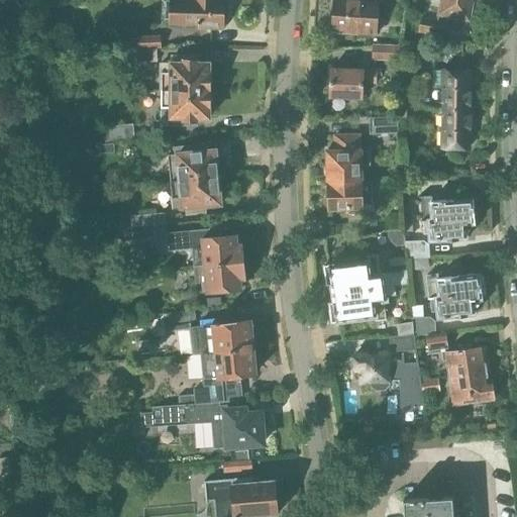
[(194,0),(193,0),(171,0),(170,25),(198,25),(199,28),(222,29),(223,1),(217,1),(217,0),(194,0)]
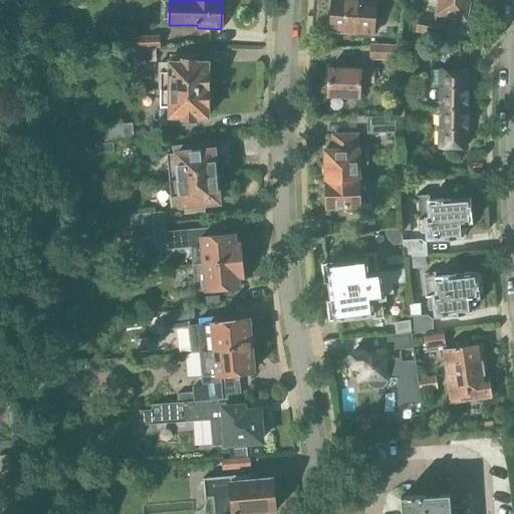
[(333,0),(331,33),(373,36),(375,0),(333,0)]
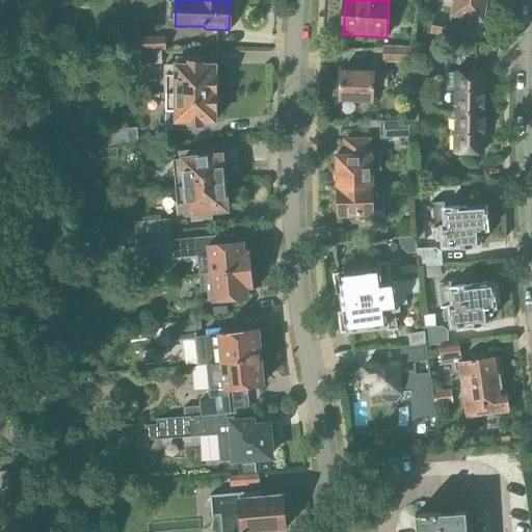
[(491,0),(454,0),(452,15),(483,21),(486,2),(491,3),(491,0)]
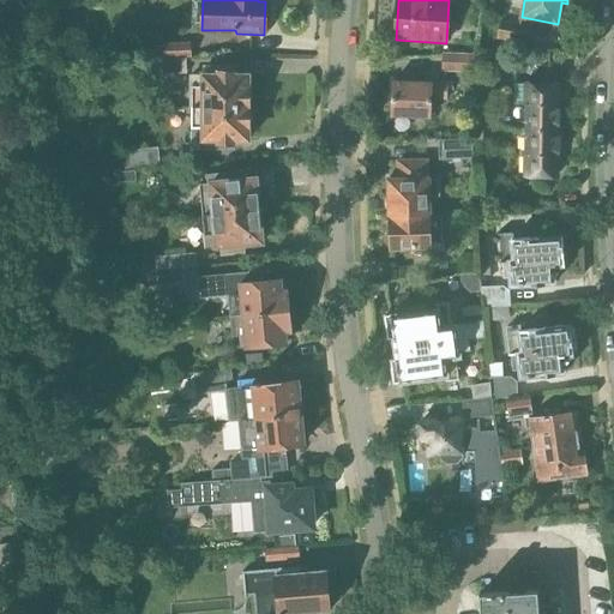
[(497,35),(518,40),(521,25),(500,20),(497,35)]
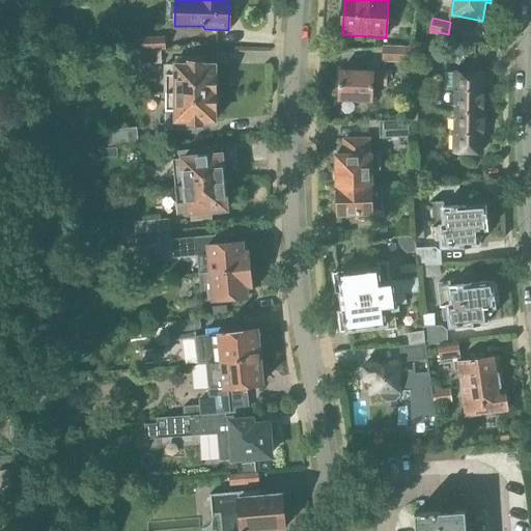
[(12,27),(1,28),(2,47),(14,47),(15,47),(12,27)]
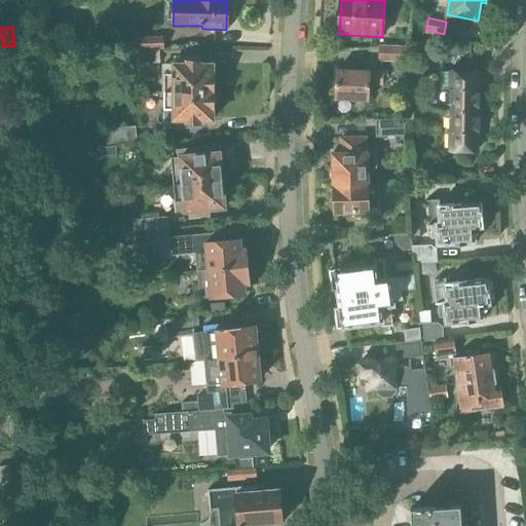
[(129,38),(129,49),(163,48),(163,37),(129,38)]
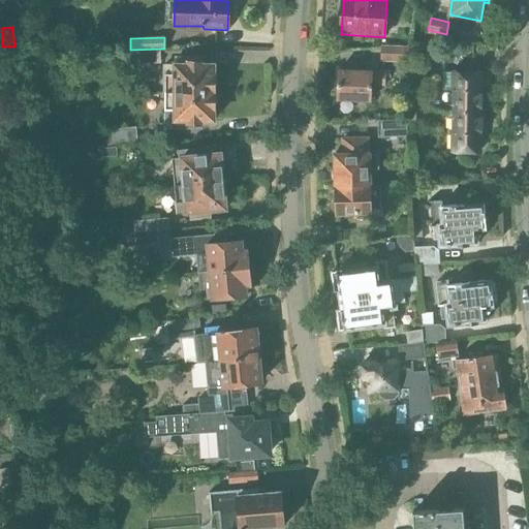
[(381,61),(408,62),(409,47),(382,45),(381,61)]
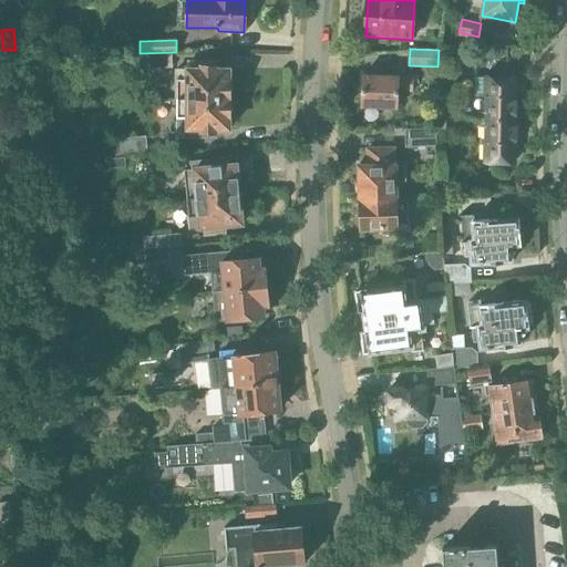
[(173,68),(172,53),(138,55),(140,70),(173,68)]
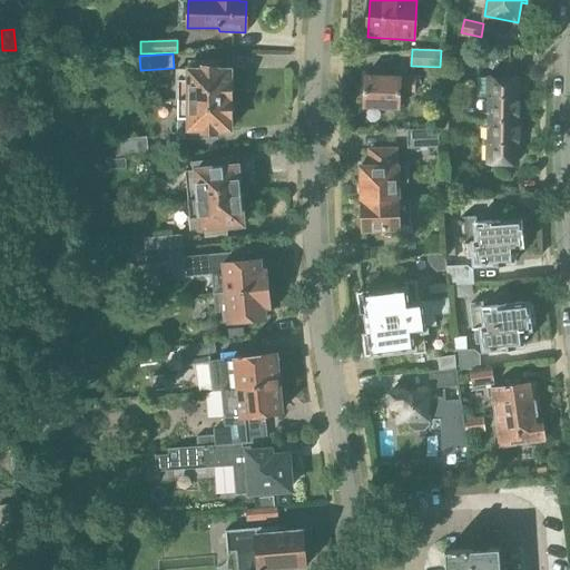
[(177,99),(234,100),(234,70),(218,70),(218,61),(188,61),(188,70),(176,70),(177,99)]
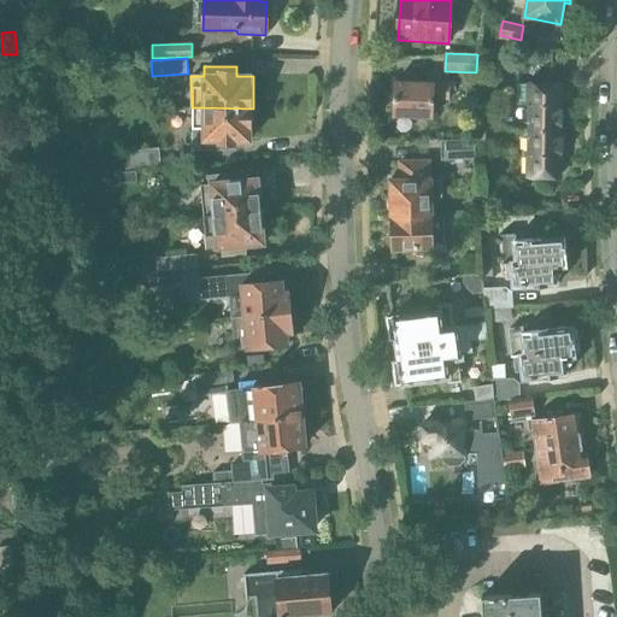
[(393,117),(436,118),(438,105),(433,104),(433,100),(450,101),(451,83),(433,83),(409,83),(409,81),(401,80),(400,82),(395,82),(393,117)]
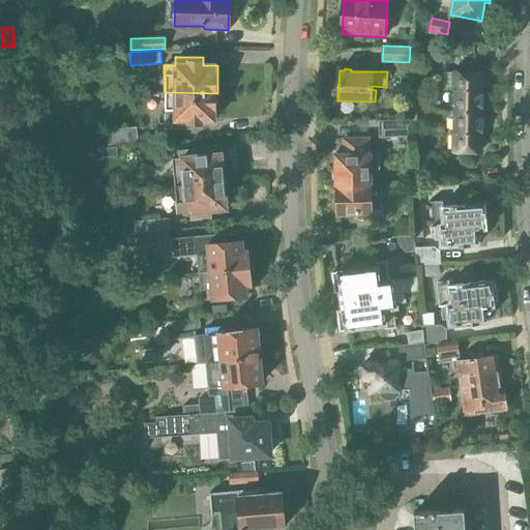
[(453,112),(481,112),(482,74),(444,72),(443,90),(453,90),(453,112)]
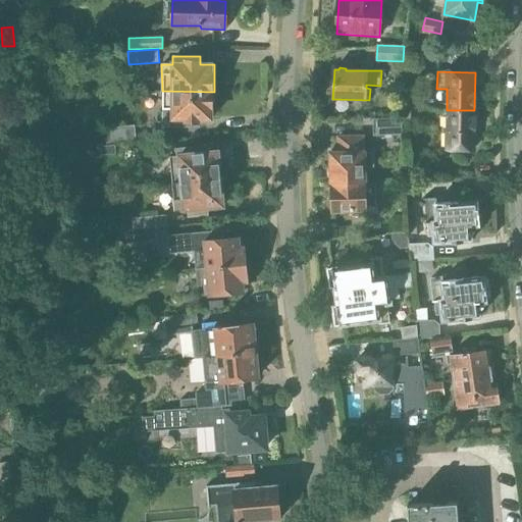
[(214,92),(162,91),(162,127),(200,127),(200,119),(214,119),(214,92)]
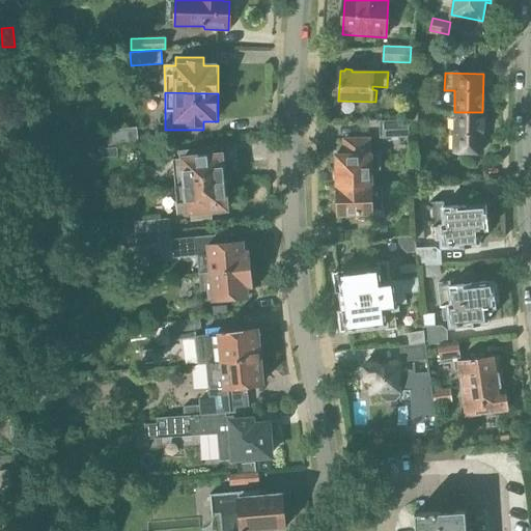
[(411,111),(424,111),(424,100),(412,100),(411,111)]
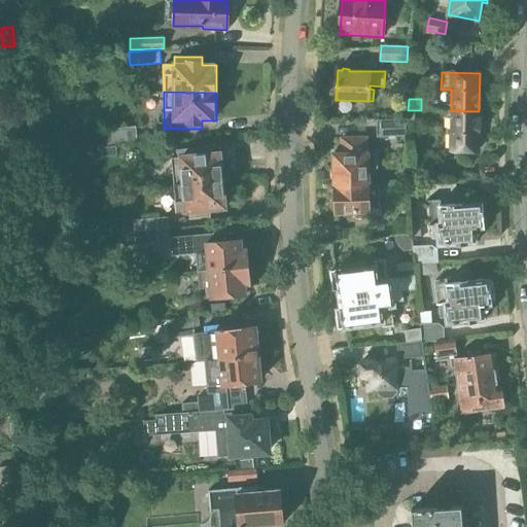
[(421,110),(408,110),(408,119),(421,119),(421,110)]
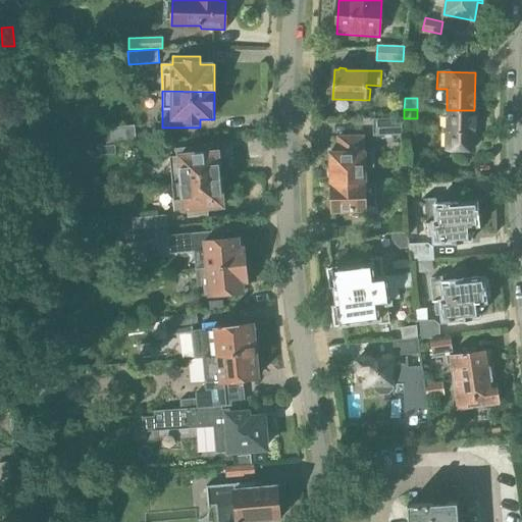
[(474,110),(447,110),(447,150),(474,150),(474,110)]
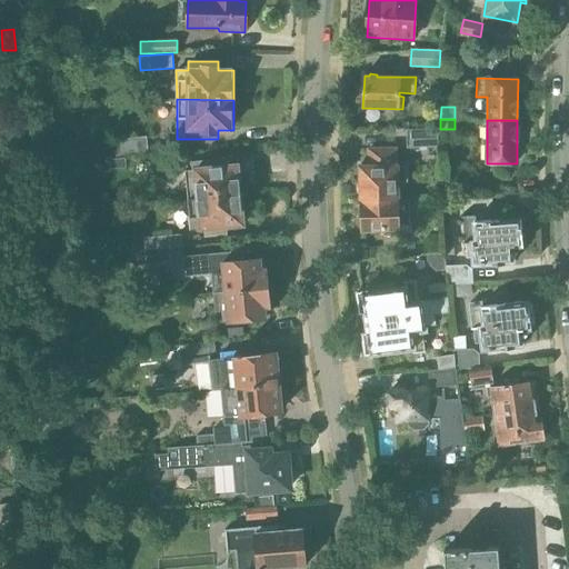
[(440,147),(440,129),(407,130),(407,149),(440,147)]
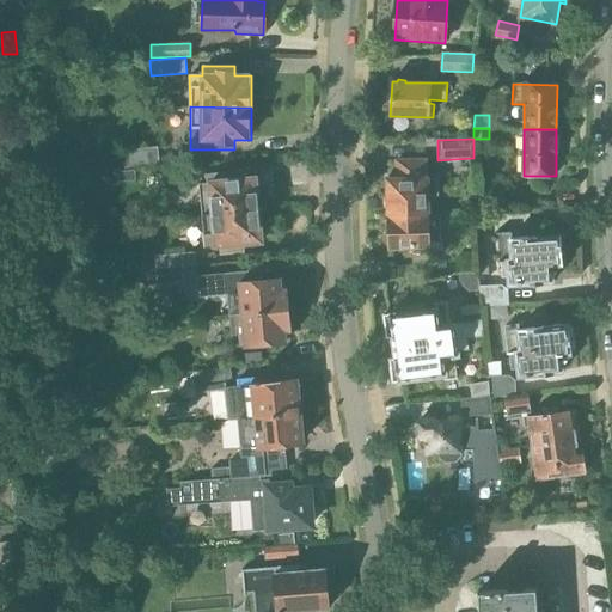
[(160,165),(158,147),(120,152),(121,170),(160,165)]
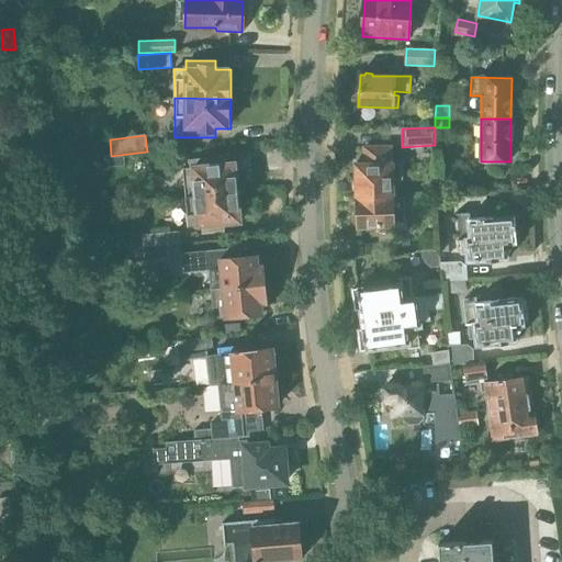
[(358,198),(393,197),(392,180),(402,180),(402,165),(392,165),(392,148),(364,148),(364,158),(368,158),(368,166),(357,166),(358,198)]
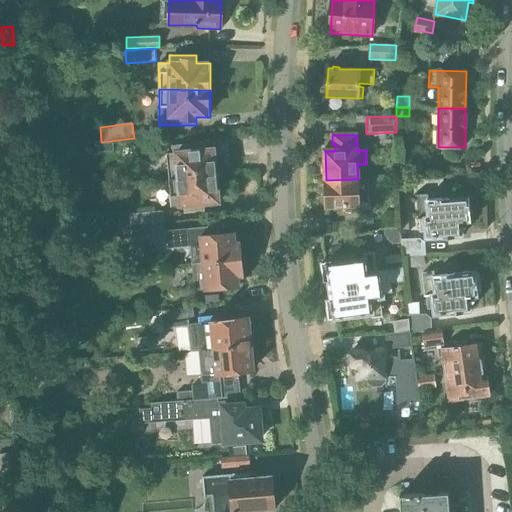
[(89,144),(90,153),(113,151),(113,142),(89,144)]
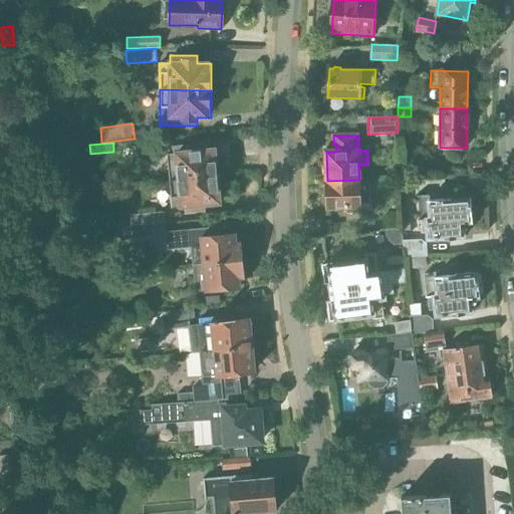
[(167,156),(169,181),(217,176),(214,150),(207,151),(206,143),(172,147),(173,155),(167,156)]
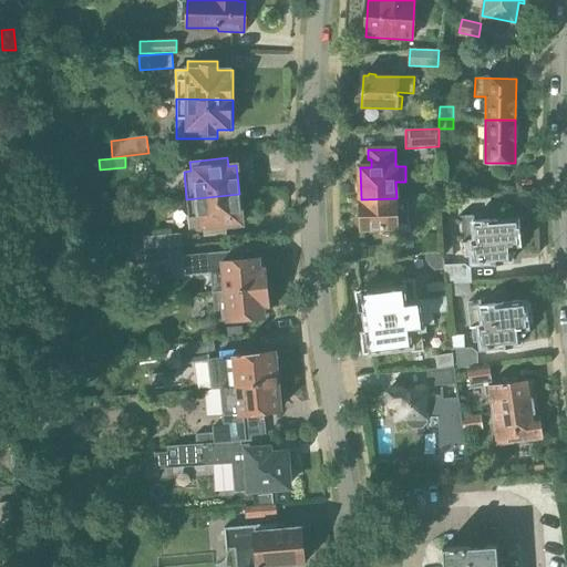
[(239,194),(186,199),(189,229),(243,225),(239,194)]
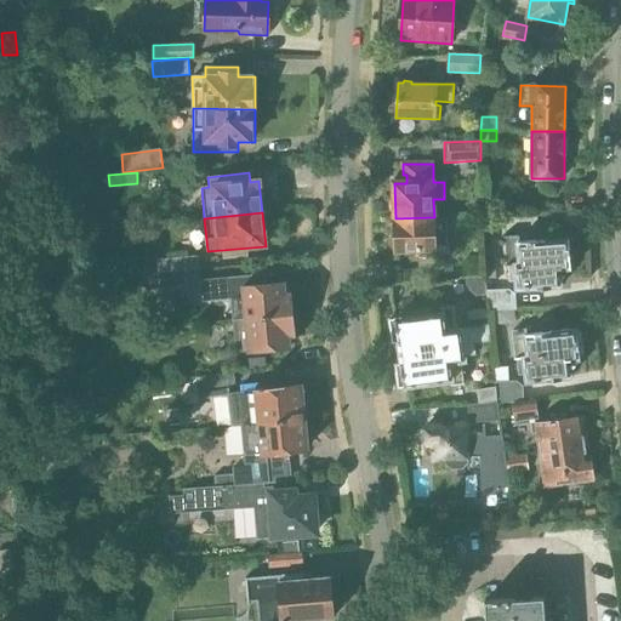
[(434,217),(396,218),(396,251),(420,250),(420,256),(450,255),(450,244),(448,244),(448,216),(434,217)]
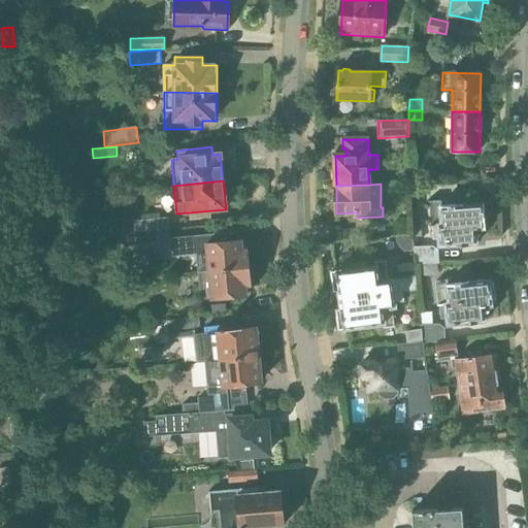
[(438,239),(439,245),(476,243),(476,232),(479,232),(479,228),(487,228),(485,202),(440,206),(440,201),(430,202),(432,239),(438,239)]
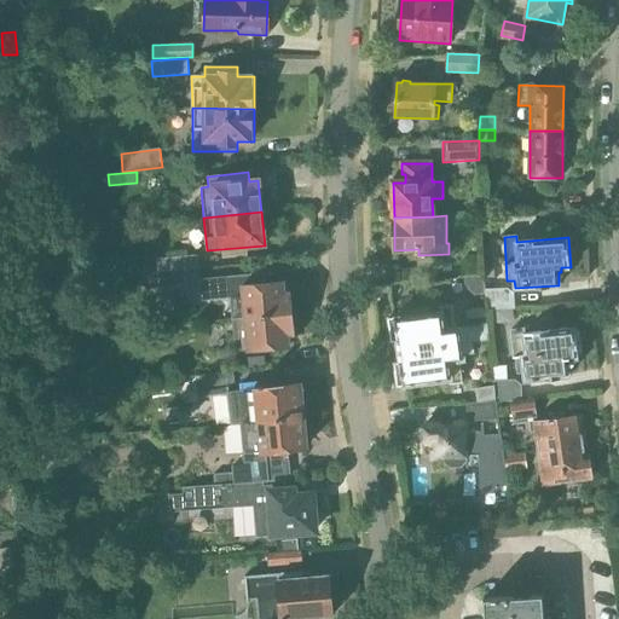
[(197,255),(156,259),(157,273),(198,270),(197,255)]
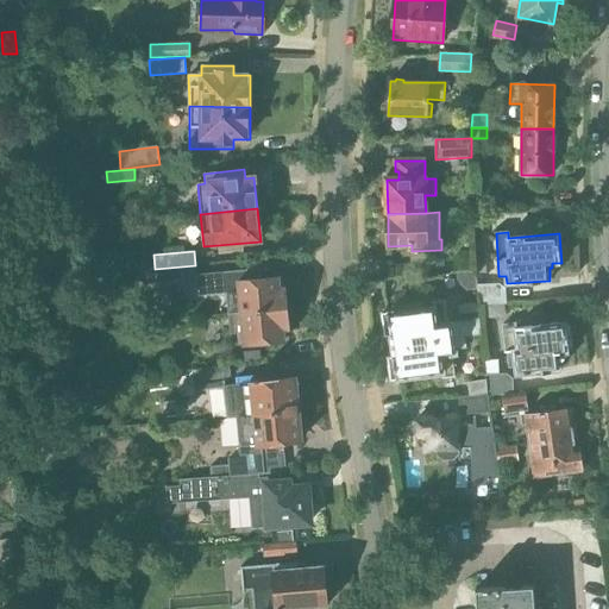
[(485,259),(476,261),(477,278),(487,278),(485,259)]
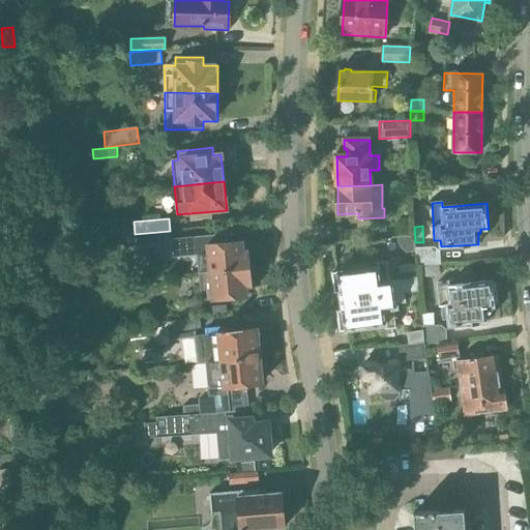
[(136,248),(158,246),(157,232),(135,234),(134,234),(122,235),(123,246),(136,244),(136,248)]
